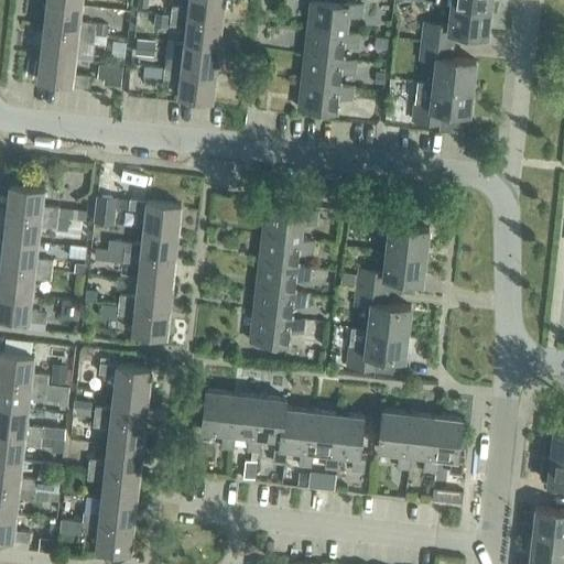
[(79,21),(82,4),(49,0),(47,0),(44,26),(95,32),(96,22),(79,21)]
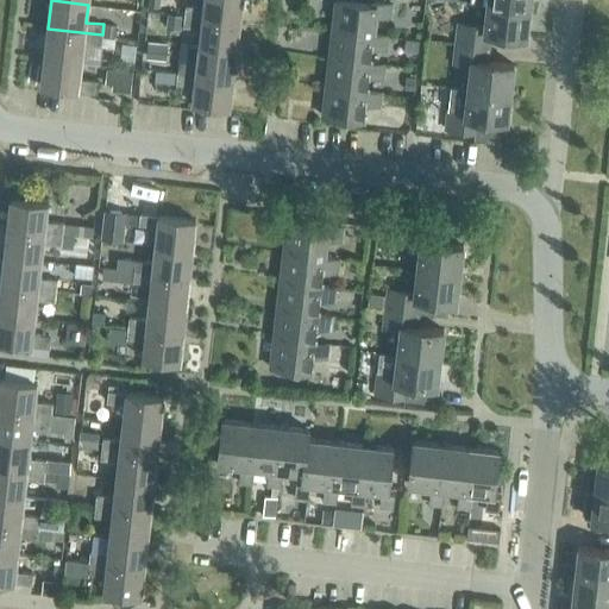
[(239,23),(242,0),(205,0),(203,7),(186,5),(184,16),(239,23)]
